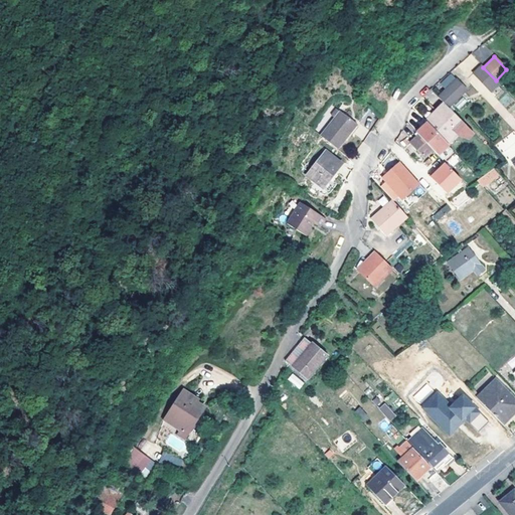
[(494,56),(506,69),(507,68),(495,56),(494,56)]
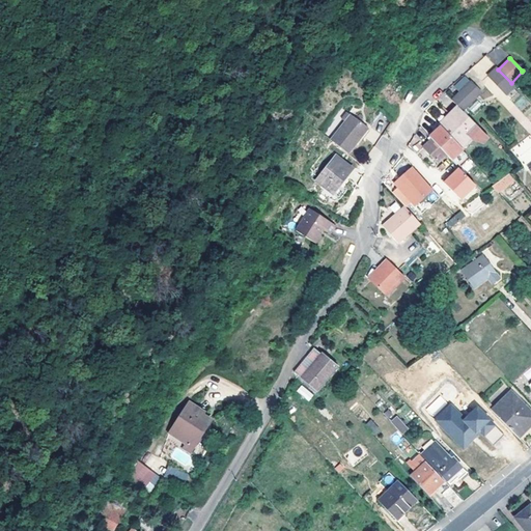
[(504,93),(513,86),(511,83),(498,70),(495,67),(486,76),(504,93)]
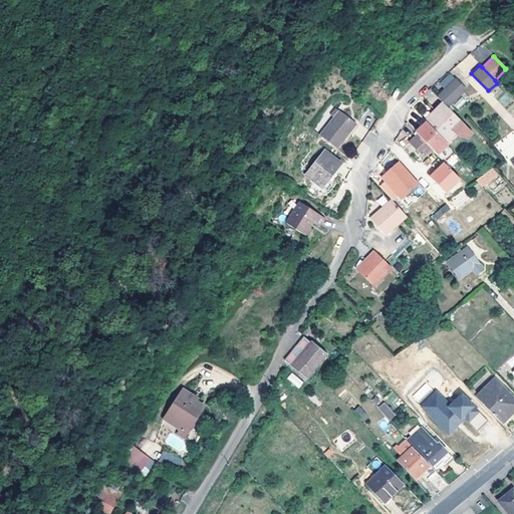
[(448,88),(458,97),(464,90),(455,81),(448,88)]
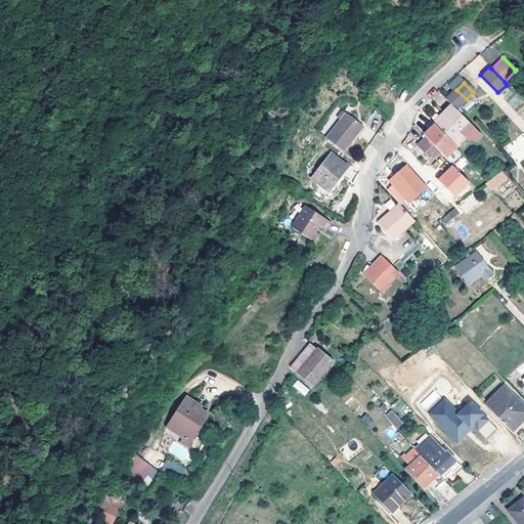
[(455,110),(467,99),(456,90),(446,100),(451,106),(455,110)]
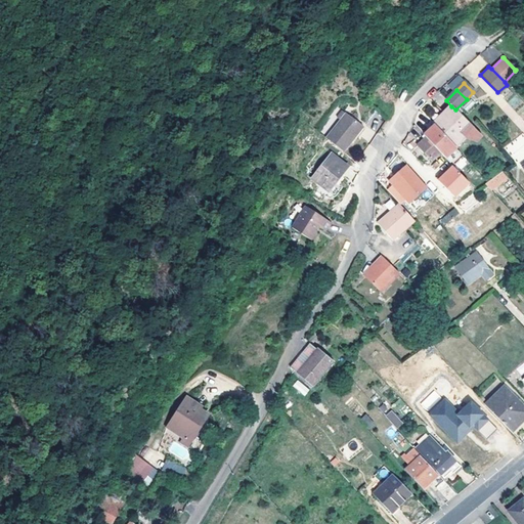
[(455,110),(451,106),(443,114),(445,116),(443,117),(464,138),(474,127),(455,110)]
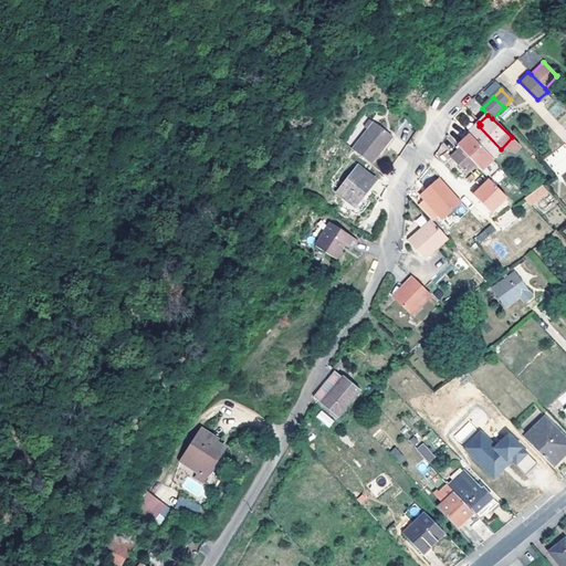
[(352,149),(369,164),(390,137),(373,124),(352,149)]
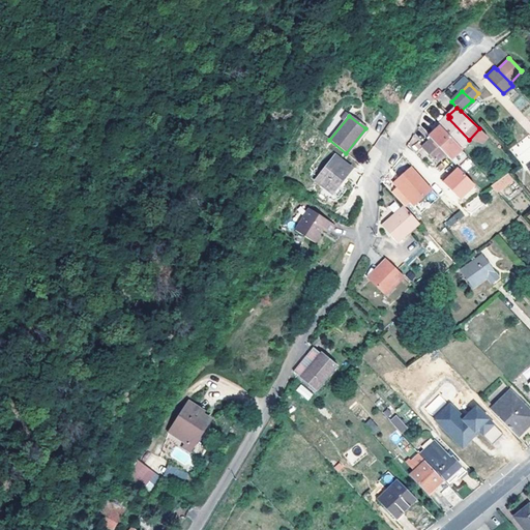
[(460,149),(469,140),(448,118),(439,128),(460,149)]
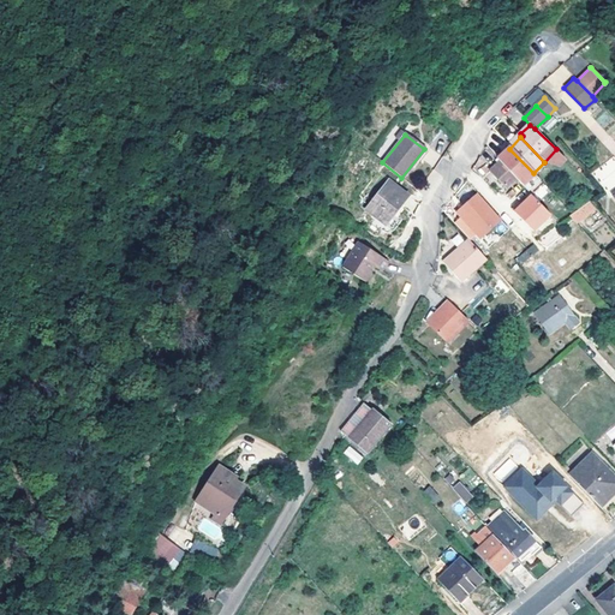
[(533,173),(509,149),(497,161),(501,163),(517,181),(524,187),(536,177),(533,173)]
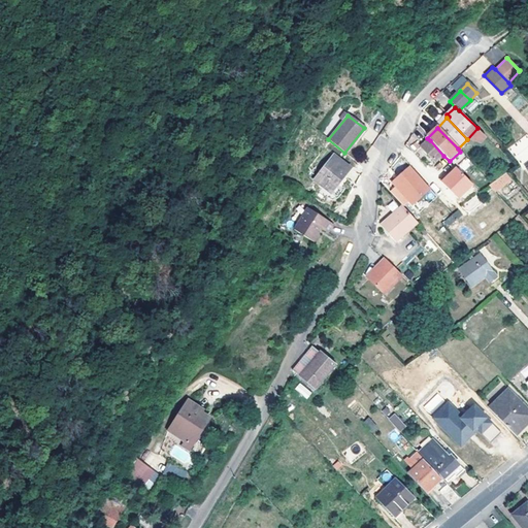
[(487,137),(477,128),(467,139),(471,142),(482,143),(487,137)]
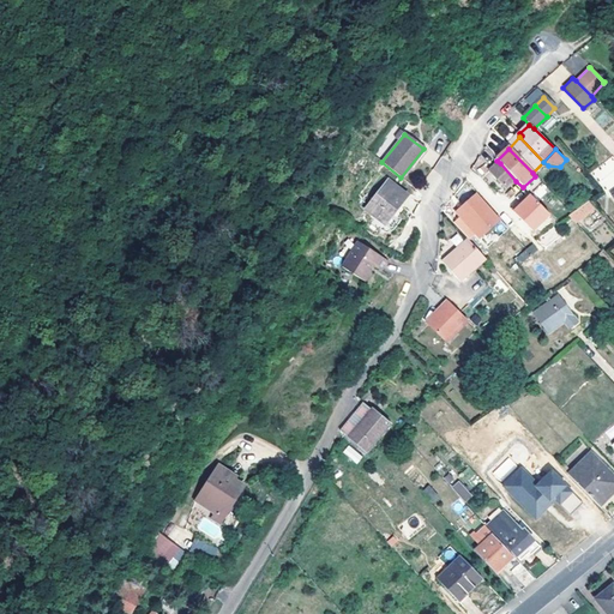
[(492,170),(509,187),(516,181),(500,163),(492,170)]
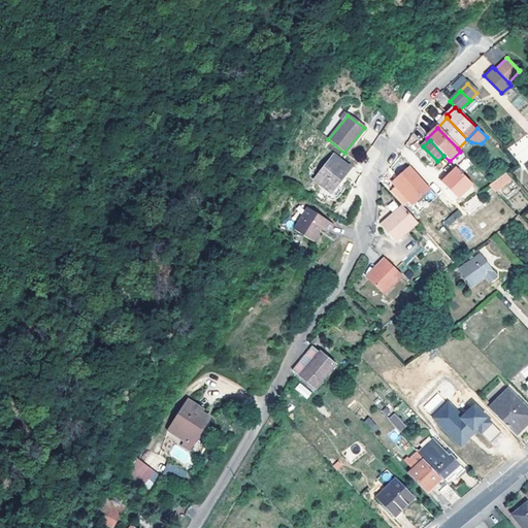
[(435,163),(437,161),(423,146),(421,149),(435,163)]
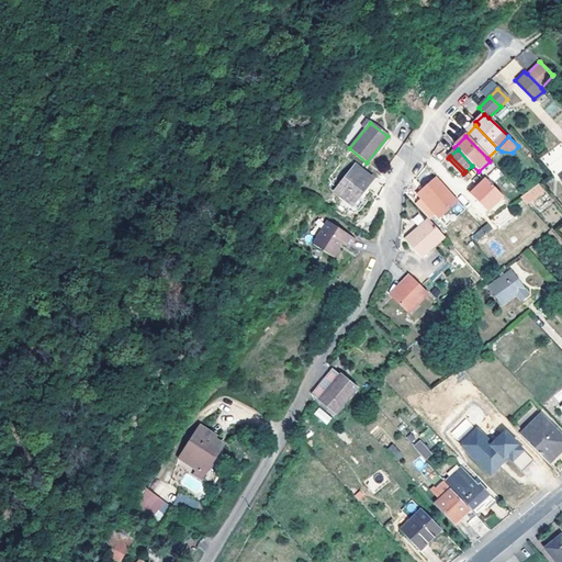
[(349,173),(367,188),(373,180),(355,167),(349,173)]
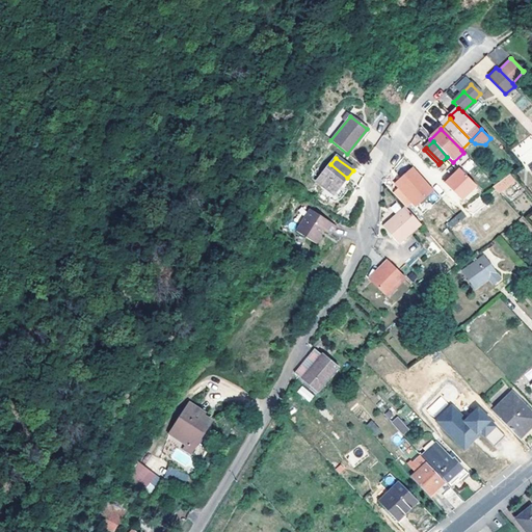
[(470,159),(461,166),(468,171),(475,164),(470,159)]
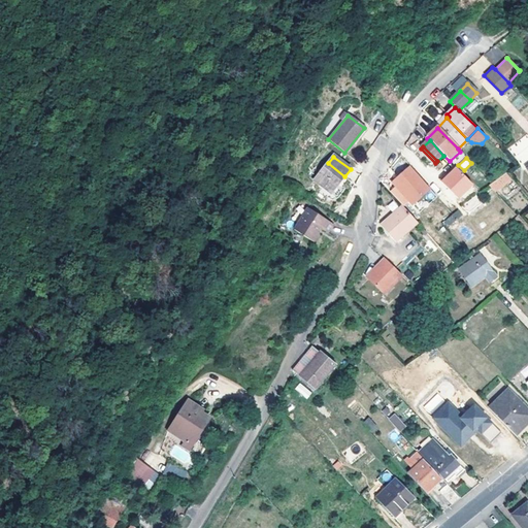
[(330,193),(344,176),(328,163),(314,180),(330,193)]
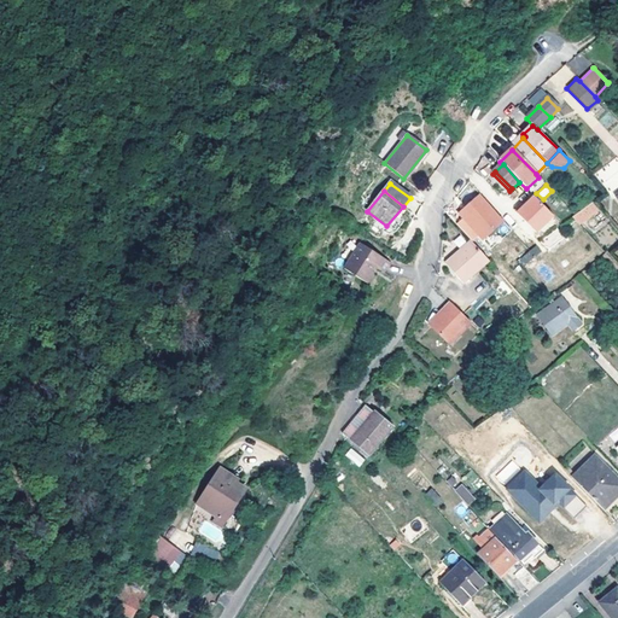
[(516,211),(537,233),(555,216),(534,193),(516,211)]
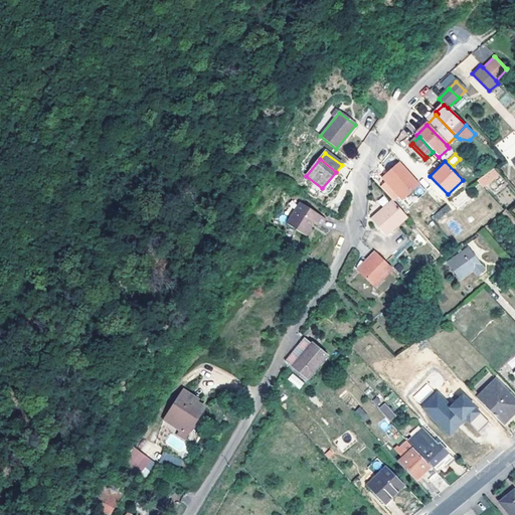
[(423,190),(399,163),(392,169),(389,167),(387,169),(389,172),(386,174),(411,201),(423,190)]
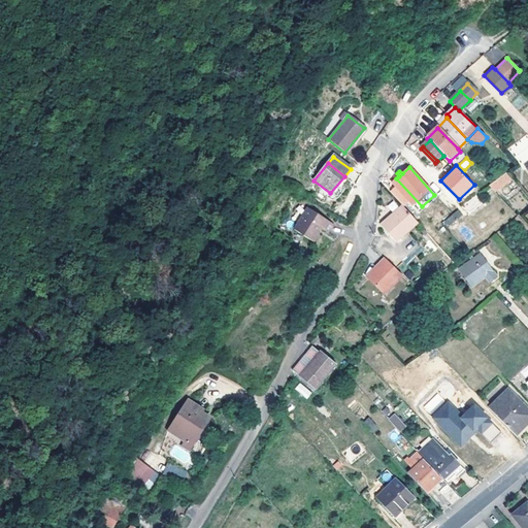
[(505,172),(489,185),(496,193),(512,179),(505,172)]
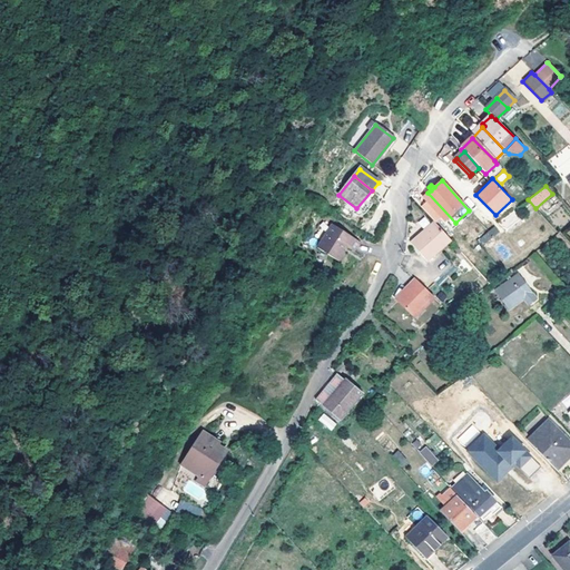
[(499,220),(505,231),(521,220),(514,210),(499,220)]
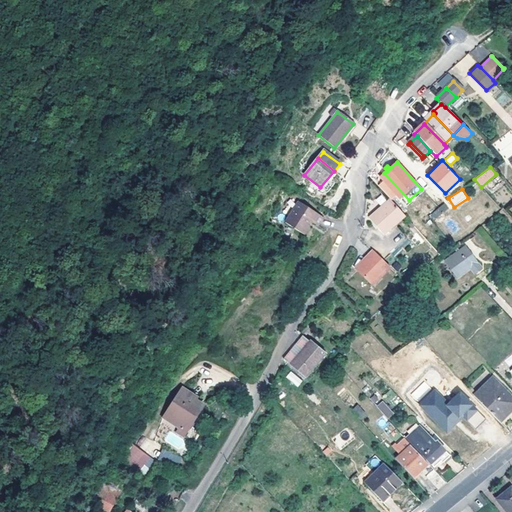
[(321,219),(298,200),(283,220),(300,234),(306,227),(304,226),(308,220),(315,225),(321,219)]
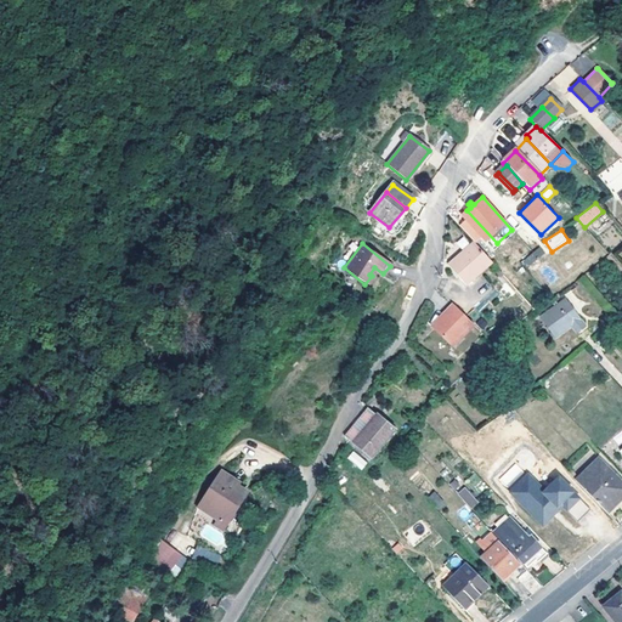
[(490,263),(473,244),(447,269),(464,287),(490,263)]
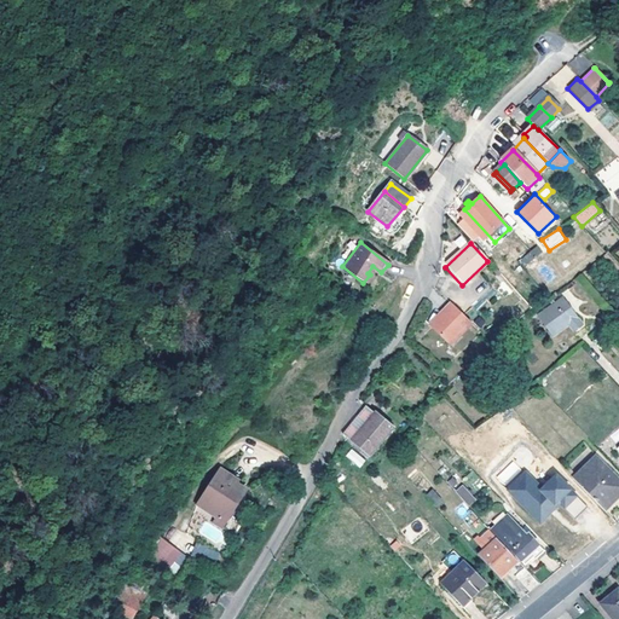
[(576,261),(571,255),(554,268),(549,262),(544,256),(537,248),(522,259),(545,285),(576,261)]
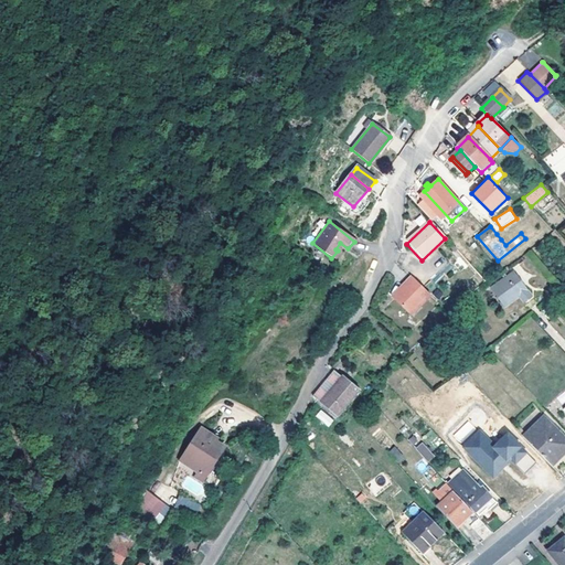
[(489,292),(504,310),(518,299),(523,305),(530,298),(511,275),(489,292)]
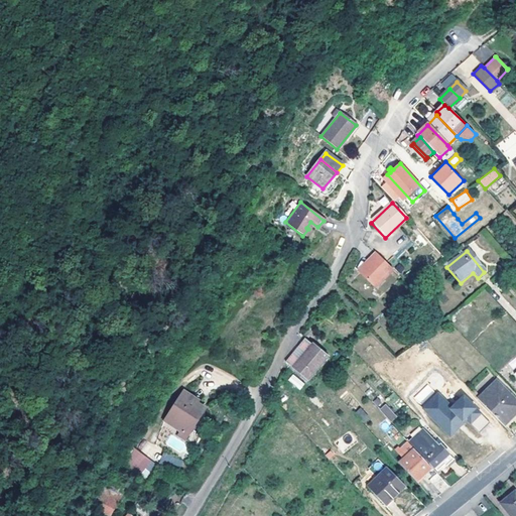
[(361,275),(375,289),(392,271),(376,255),(369,262),(371,263),(361,275)]
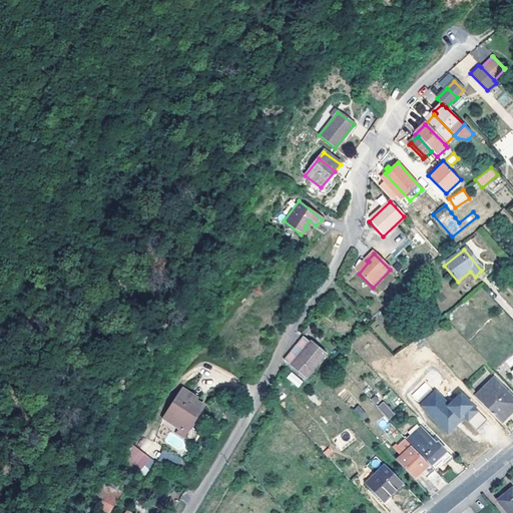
[(512,264),(510,261),(502,268),(506,272),(511,268),(512,270),(512,264)]
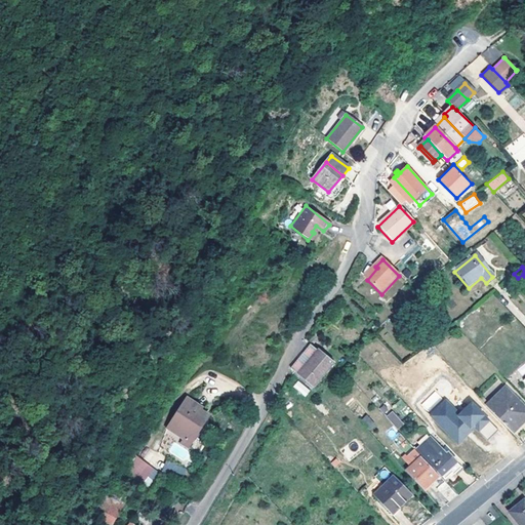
[(290,369),(295,372),(298,374),(318,352),(310,346),(290,369)]
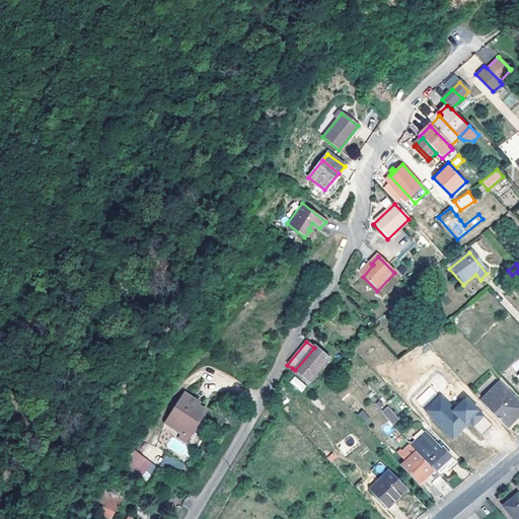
[(309,382),(328,360),(314,348),(295,370),(309,382)]
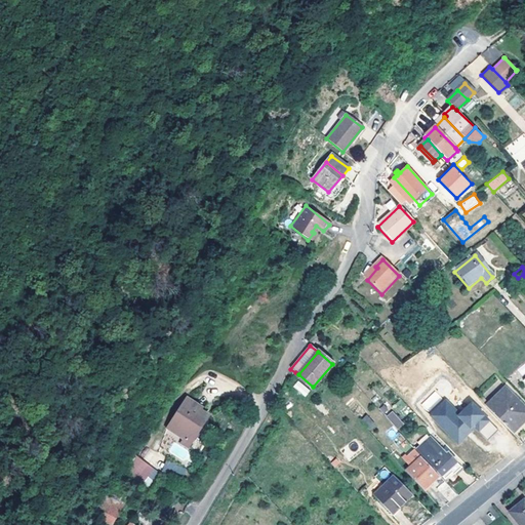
[(306,397),(311,390),(297,380),(292,388),(306,397)]
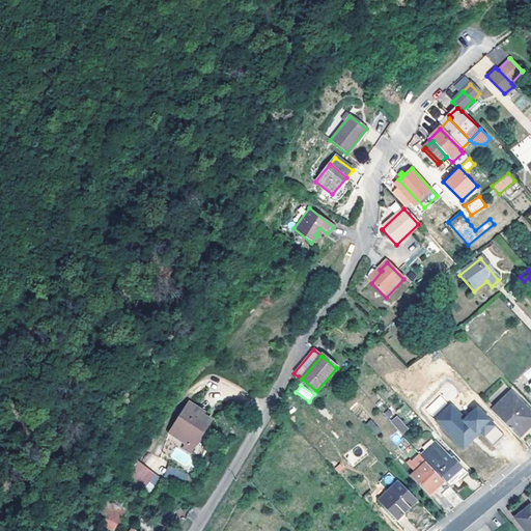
[(491,412),(518,438),(530,424),(530,414),(510,393),(491,412)]
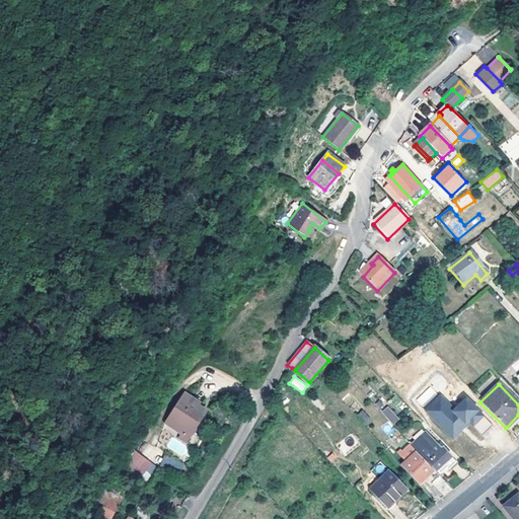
[(416,398),(421,405),(436,394),(431,387),(416,398)]
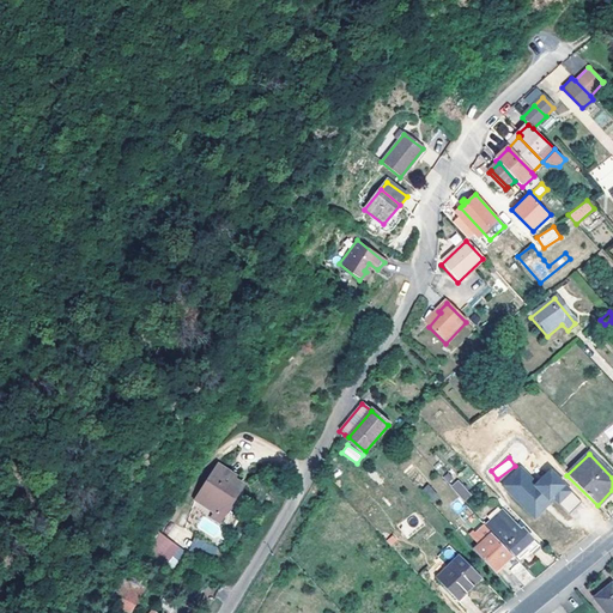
[(522,465),(501,481),(532,520),(557,501),(568,514),(582,503),(553,467),(535,481),(522,465)]
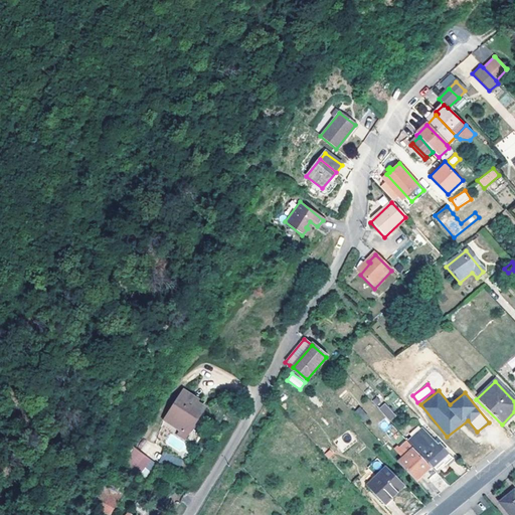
[(184,391),(164,421),(179,432),(183,434),(192,421),(195,423),(203,410),(196,405),(190,402),(193,397),(184,391)]
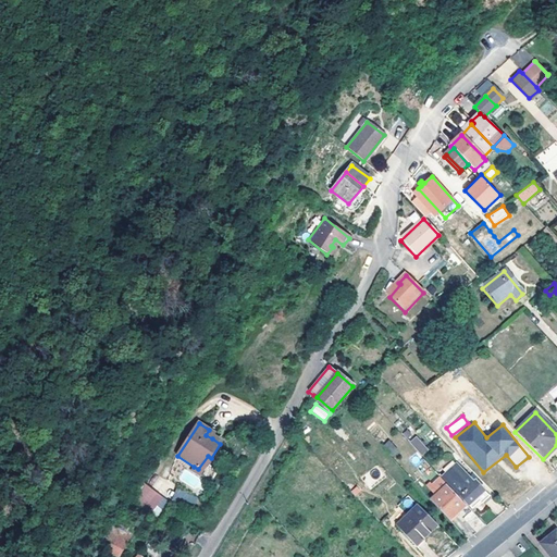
[(410,442),(422,455),(426,449),(415,437),(410,442)]
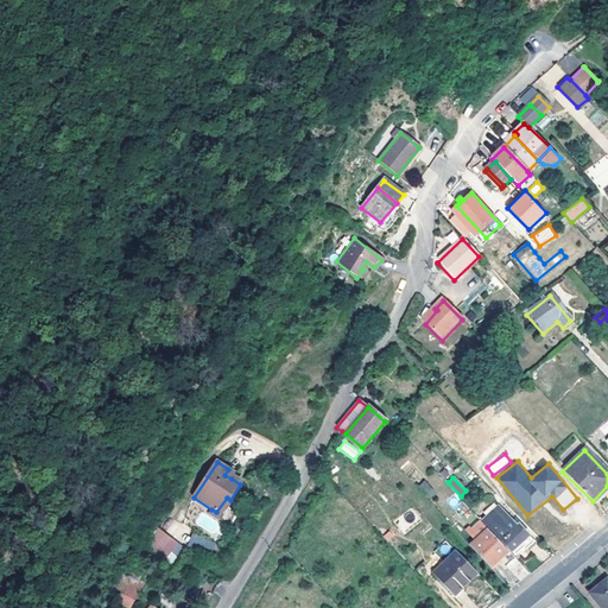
[(424,480),(418,486),(429,499),(436,493),(424,480)]
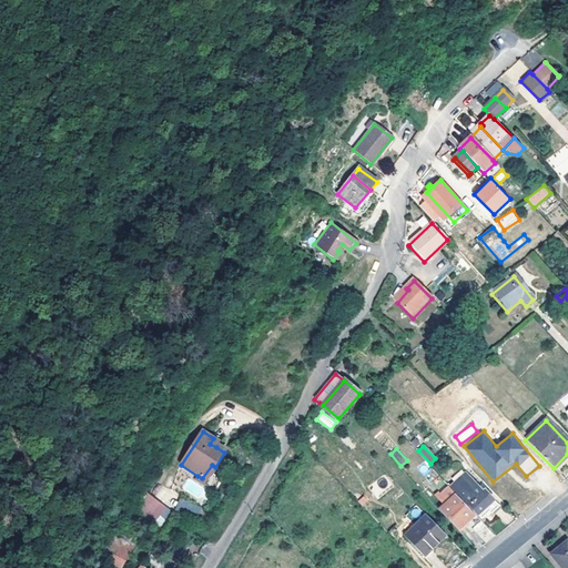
[(215,467),(212,465),(202,478),(198,476),(195,480),(204,486),(215,467)]
